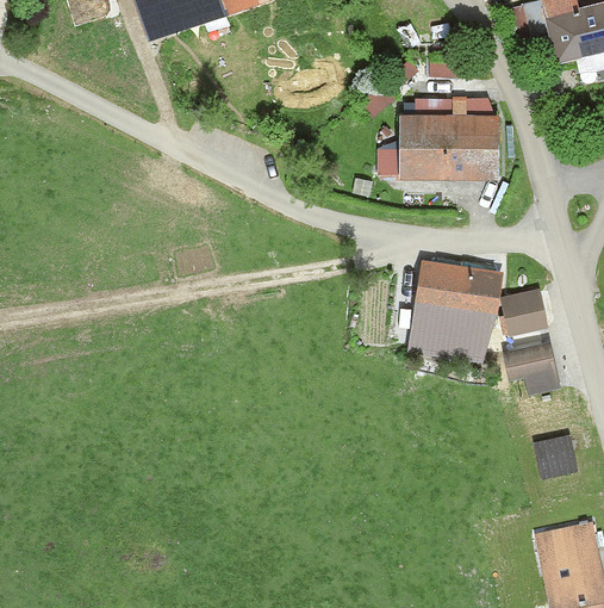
[(134,0),(149,42),(266,0),(134,0)]
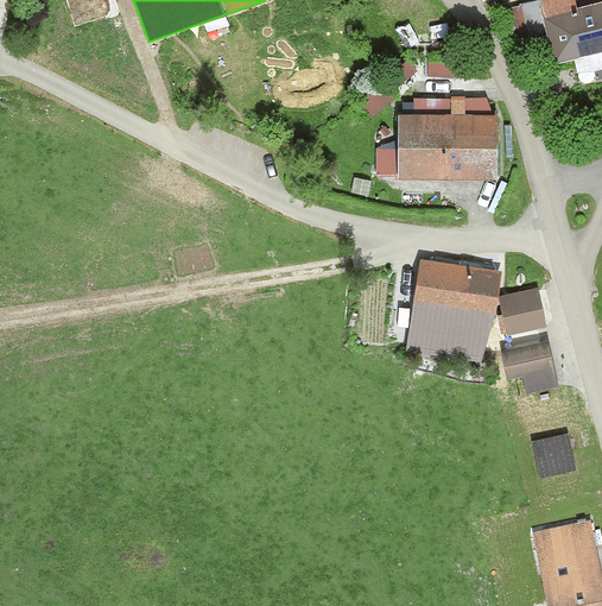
[(601,1),(574,8),(571,0),(534,0),(536,4),(511,7),(518,48),(545,43),(550,63),(589,55),(594,74),(601,71),(601,1)]
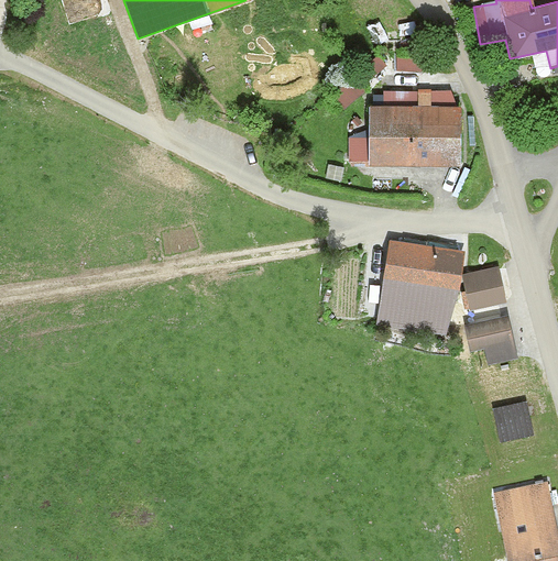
[(395,72),(429,72),(429,53),(395,53),(395,72)]
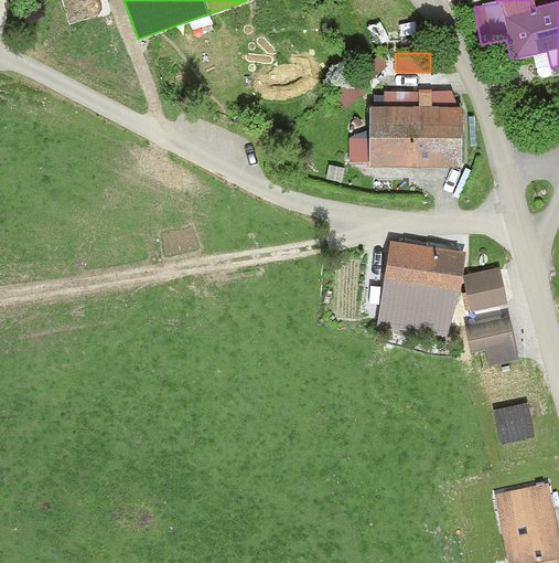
[(389,65),(379,55),(358,74),(367,85),(389,65)]
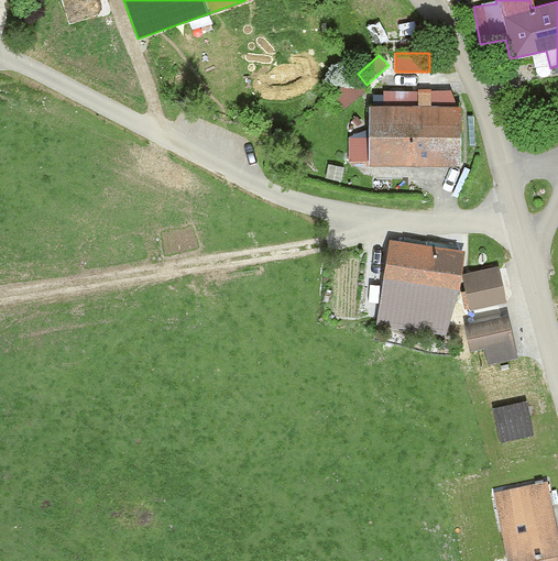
[(356,76),(332,95),(342,109),(367,90),(356,76)]
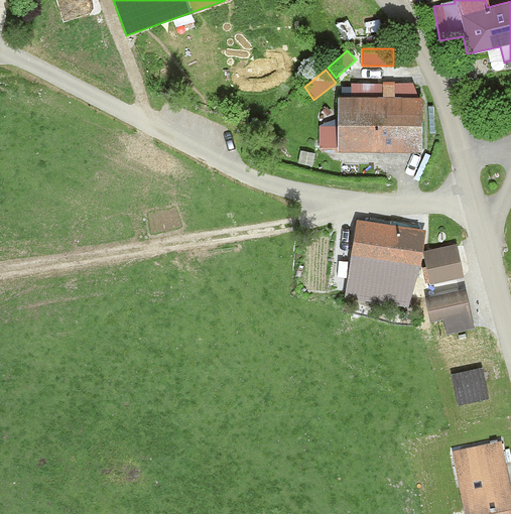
[(320,149),(334,150),(334,151),(422,152),(422,98),(394,98),(395,80),(356,80),(356,97),(334,97),(334,123),(321,122),(320,149)]
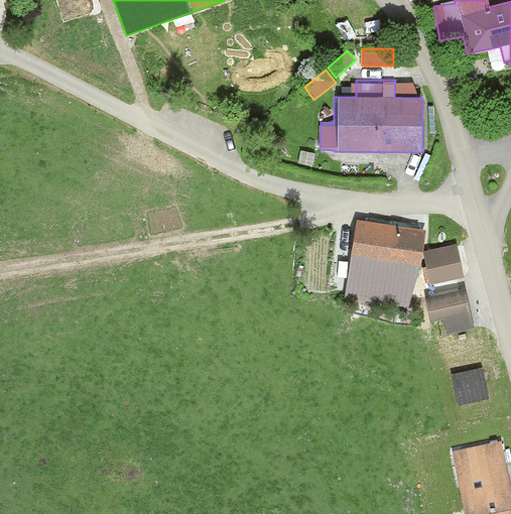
[(349,262),(420,268),(423,226),(353,220),(349,262)]
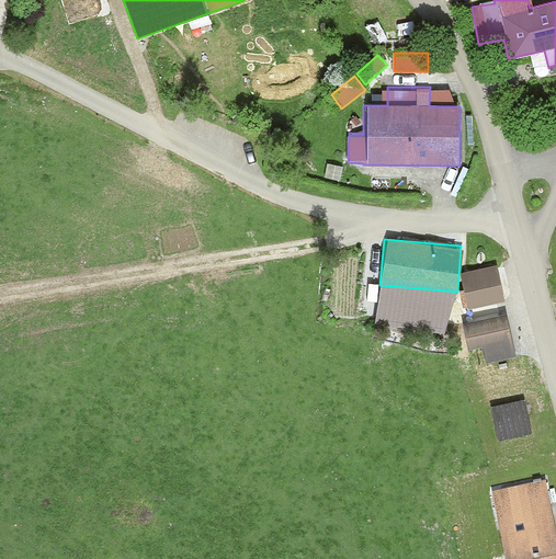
[(471,310),(509,301),(501,267),(463,276),(471,310)]
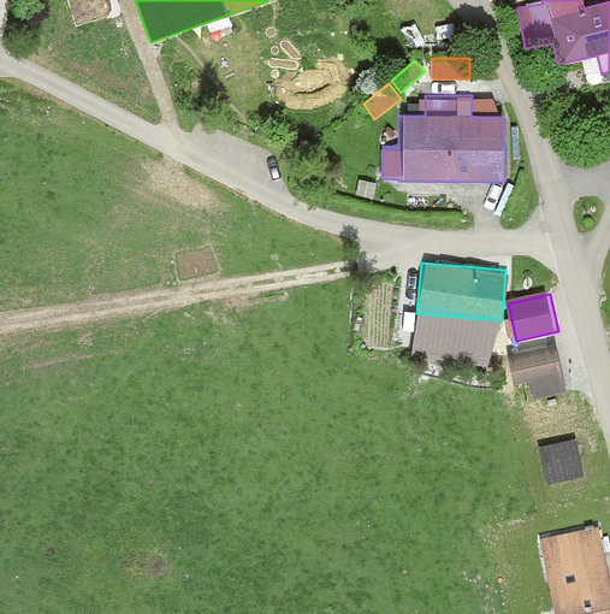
[(514,381),(529,377),(538,402),(568,393),(555,347),(508,359),(514,381)]
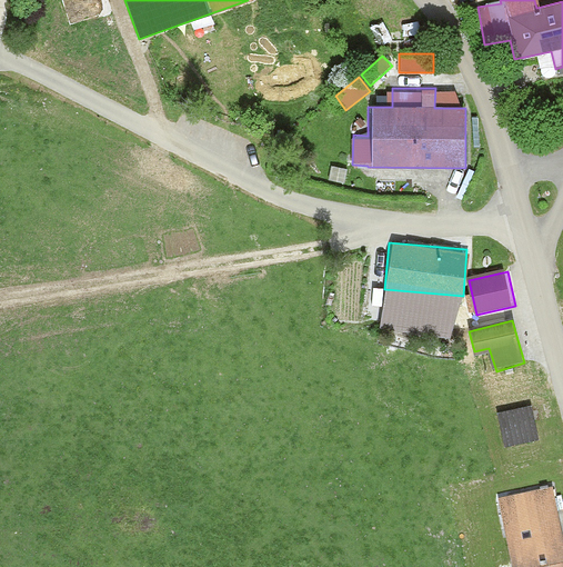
[(509,449),(543,441),(535,404),(500,411),(509,449)]
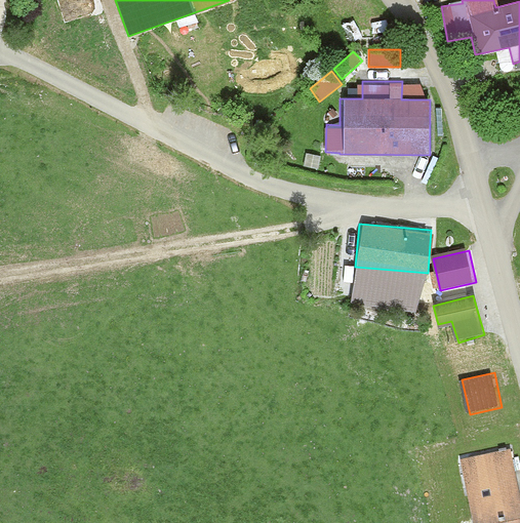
[(519,522),(519,482),(515,449),(458,456),(467,522),(519,522)]
